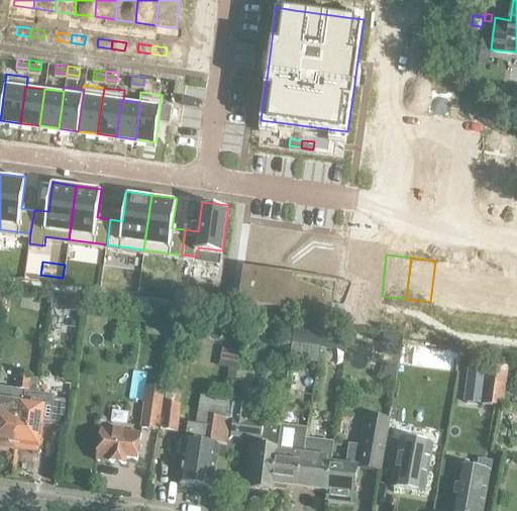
[(243,263),(238,297),(339,311),(343,276),(243,263)]
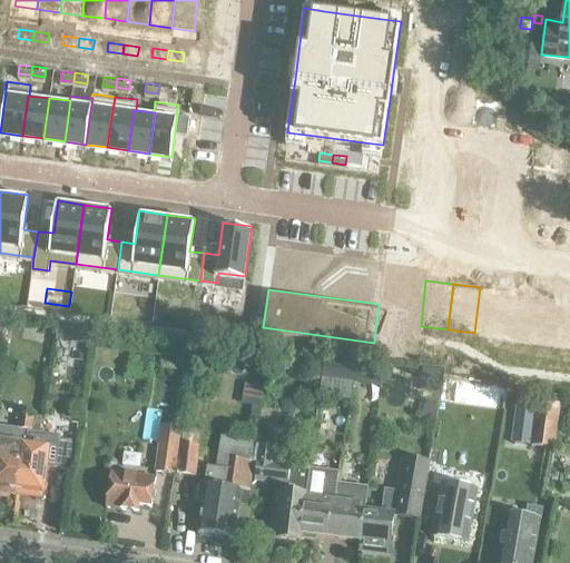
[(91,339),(91,334),(94,322),(58,317),(58,329),(57,335),(91,339)]
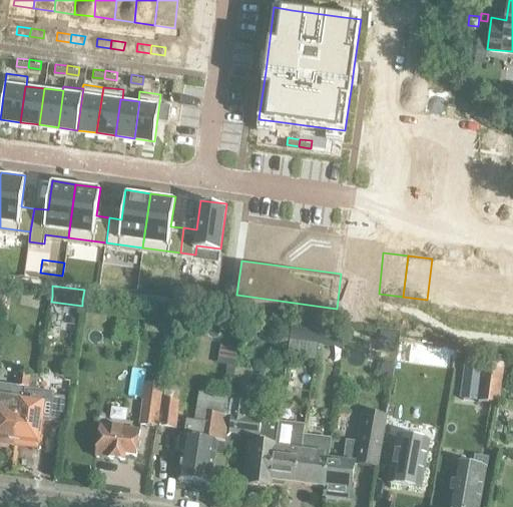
[(364,311),(362,321),(379,323),(380,313),(364,311)]
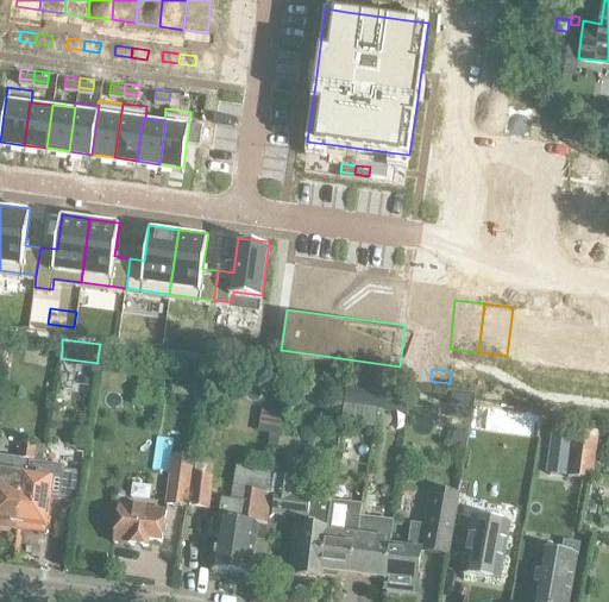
[(346,378),(345,388),(344,399),(407,408),(409,396),(410,388),(346,378)]
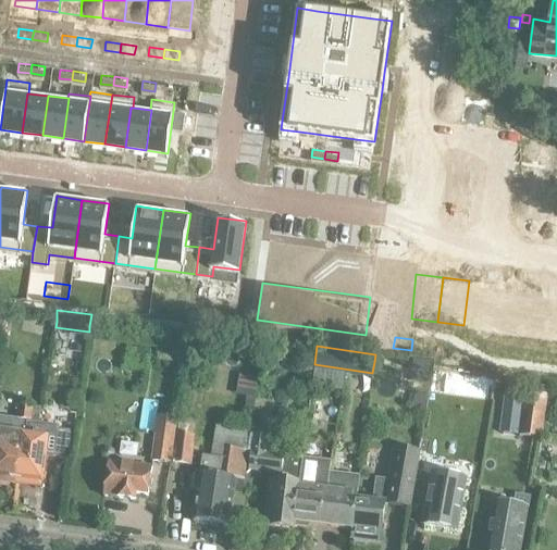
[(481,351),(479,362),(495,364),(496,353),(481,351)]
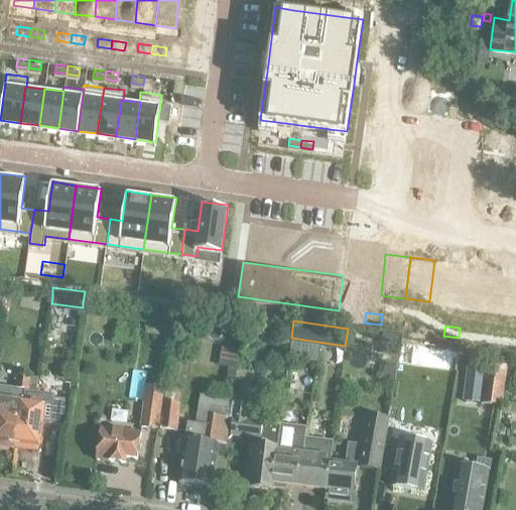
[(404,327),(403,335),(417,336),(418,329),(404,327)]
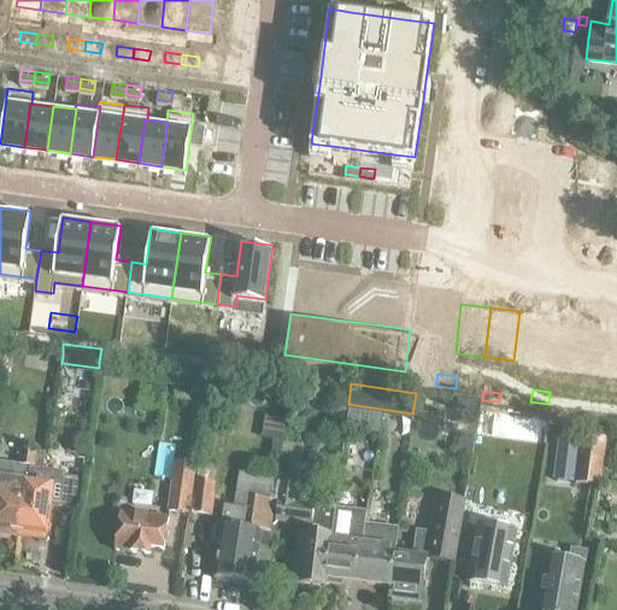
[(472,420),(476,396),(458,392),(454,417),(472,420)]
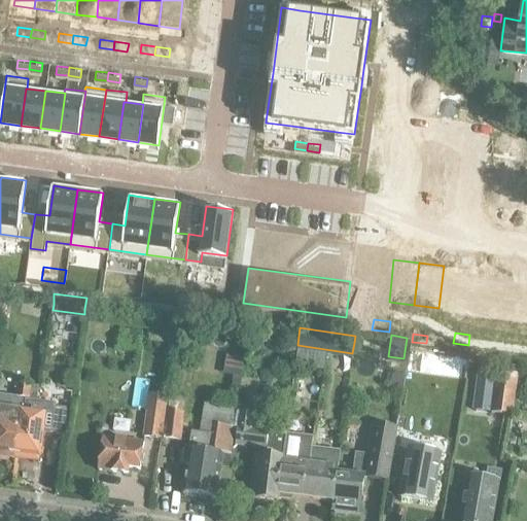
[(469,335),(468,345),(484,347),(485,337),(469,335)]
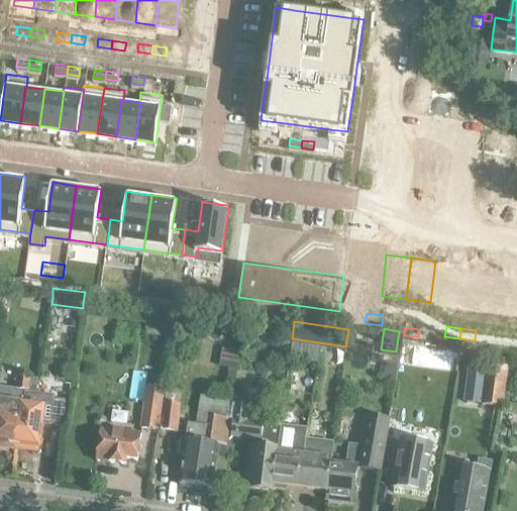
[(403,339),(400,360),(456,368),(459,347),(403,339)]
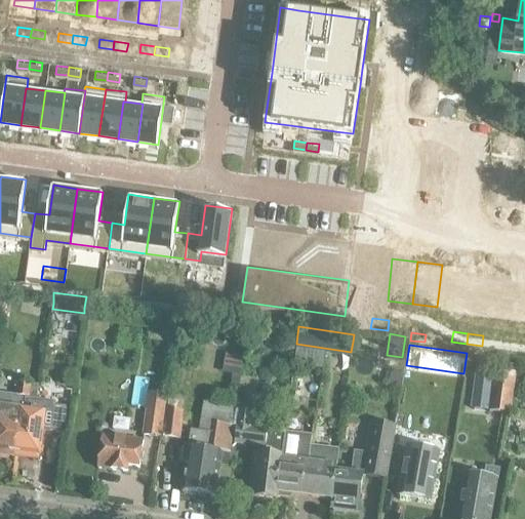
[(244,352),(226,349),(223,367),(232,369),(231,378),(240,380),(244,352)]
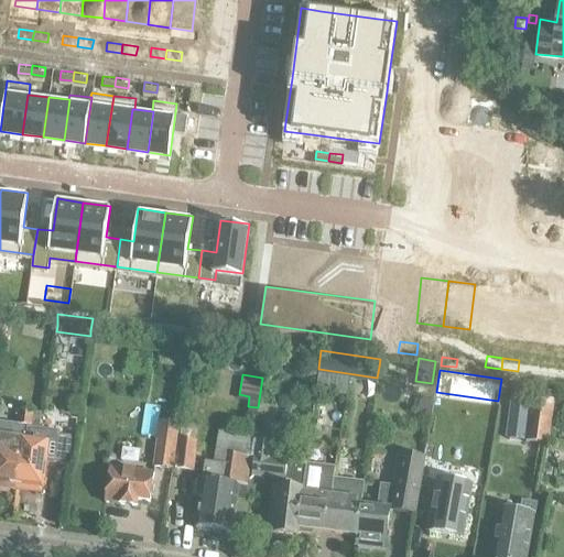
[(512,390),(507,433),(525,436),(549,439),(554,394),(531,392),(512,390)]
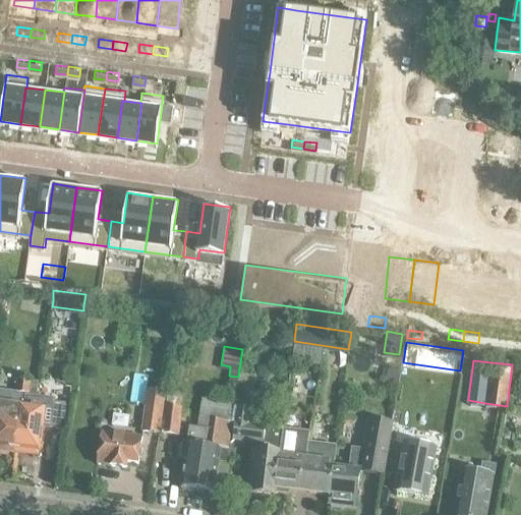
[(274,483),(275,483),(282,423),(249,419),(255,373),(240,370),(235,401),(234,401),(232,418),(234,418),(232,435),(250,438),(244,489),(273,492),(274,483)]
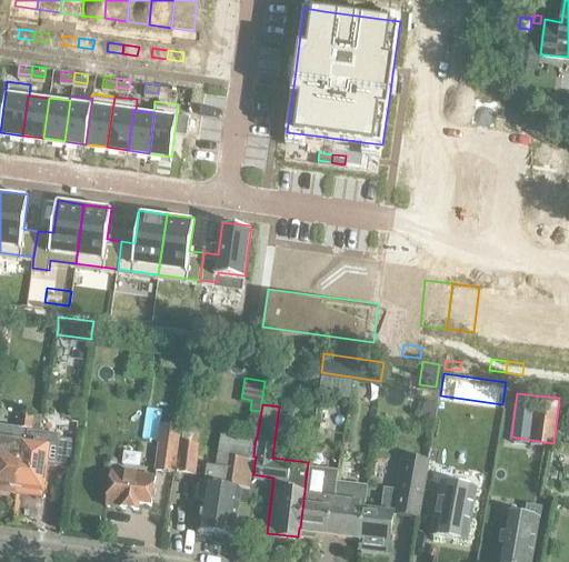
[(25,423),(36,424),(40,425),(42,411),(20,408),(18,422),(0,420),(0,487),(16,489),(25,423)]
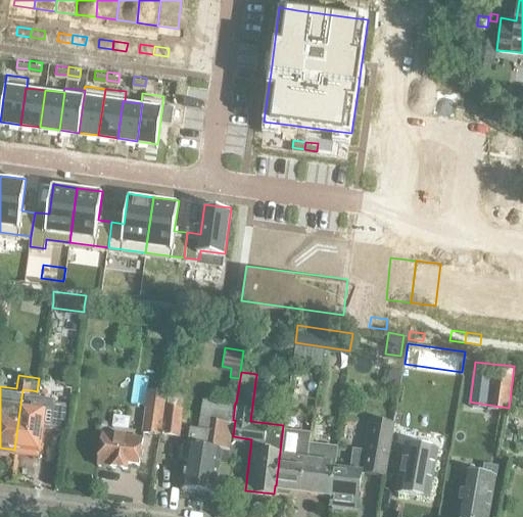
[(161,431),(161,430),(165,402),(168,388),(146,385),(143,404),(145,405),(142,429),(161,431)]
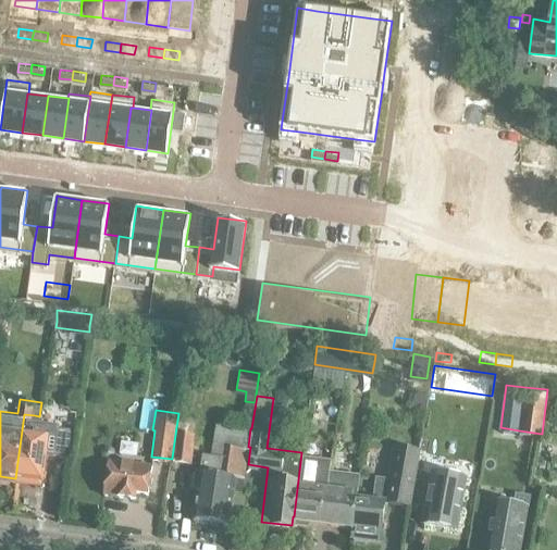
[(41,482),(46,447),(53,448),(53,450),(69,452),(72,425),(57,423),(56,433),(37,430),(39,416),(24,414),(15,478),(41,482)]
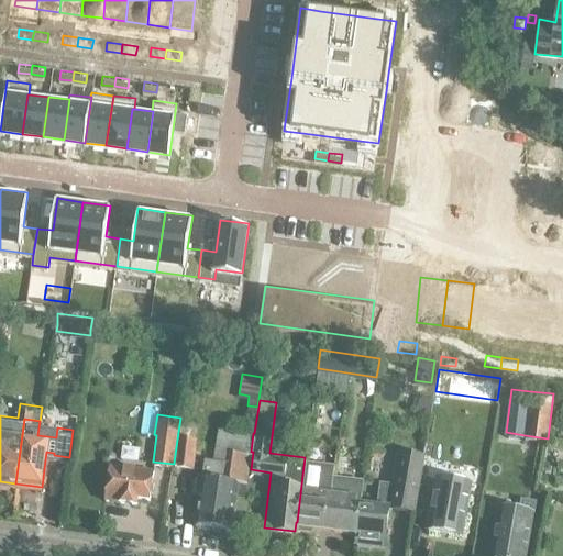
[(192,498),(191,509),(197,510),(195,521),(231,526),(236,492),(244,493),(251,452),(253,433),(253,430),(218,425),(213,457),(205,456),(202,473),(198,499),(192,498)]
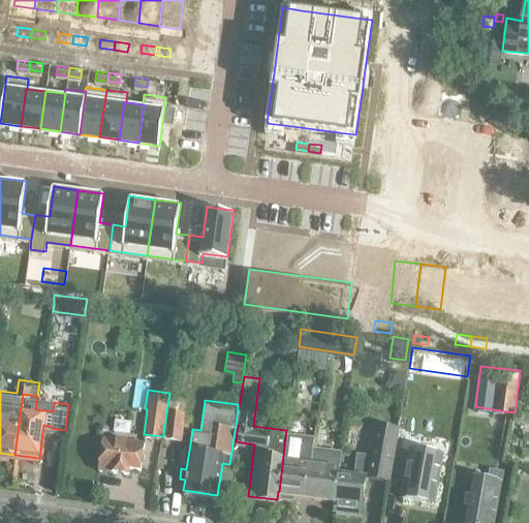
[(163,435),(164,435),(182,437),(185,408),(167,406),(163,435)]
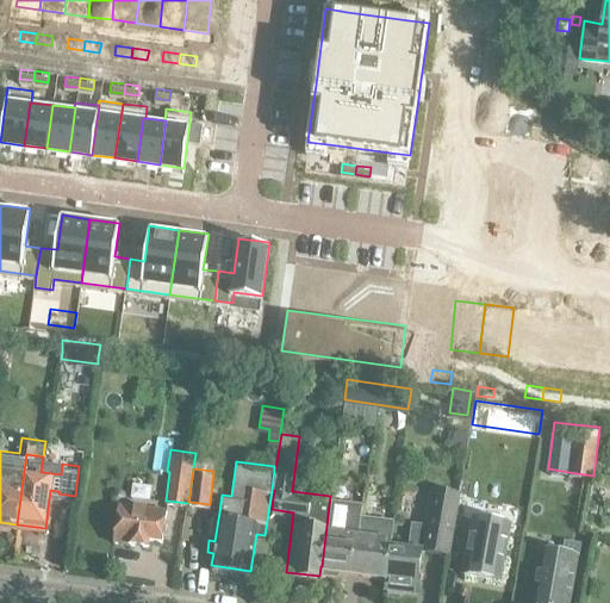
[(423,551),(421,549),(422,546),(449,553),(461,489),(433,484),(425,520),(411,518),(410,533),(409,544),(391,541),(388,541),(386,573),(385,584),(387,584),(388,588),(399,589),(402,586),(405,586),(405,582),(417,583),(419,559),(422,558),(423,551)]
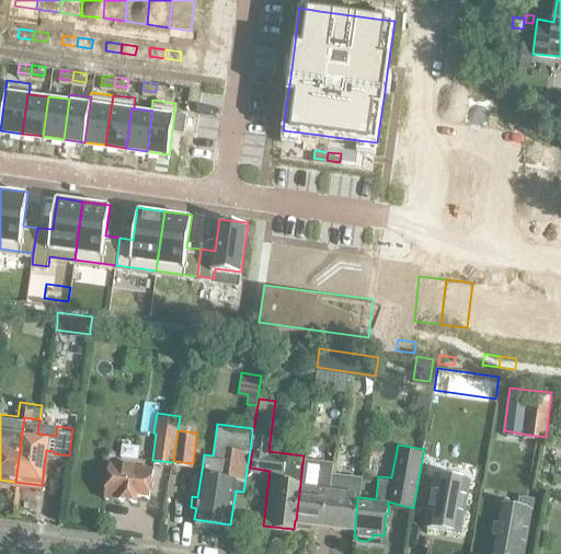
[(304,456),(296,520),(325,523),(332,471),(333,459),(305,456),(304,456)]
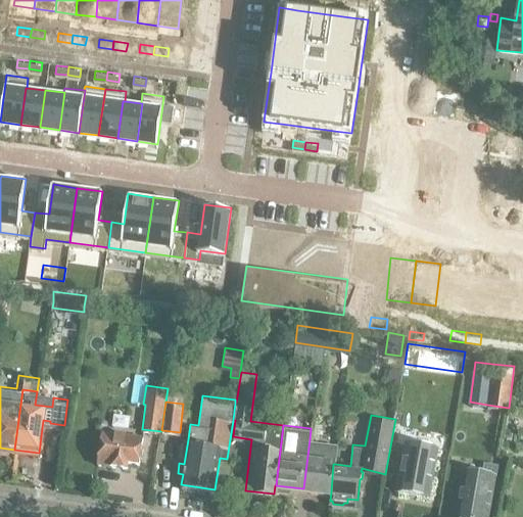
[(102,428),(97,461),(128,465),(128,459),(139,461),(143,434),(102,428)]
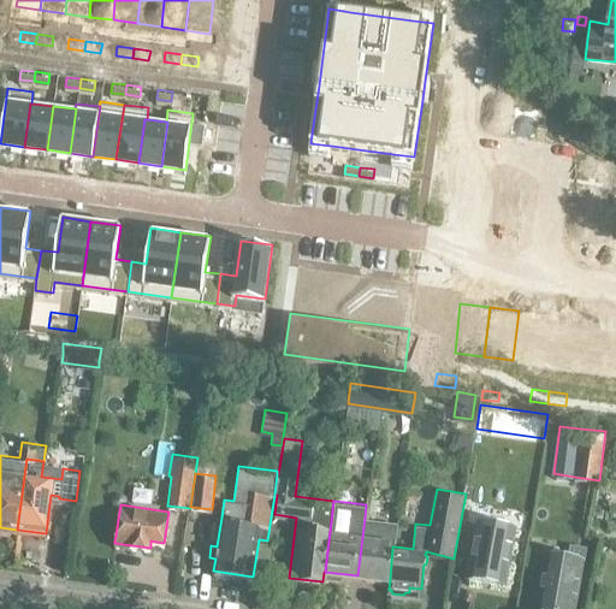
[(357,575),(390,579),(392,547),(395,547),(397,521),(365,518),(357,575)]
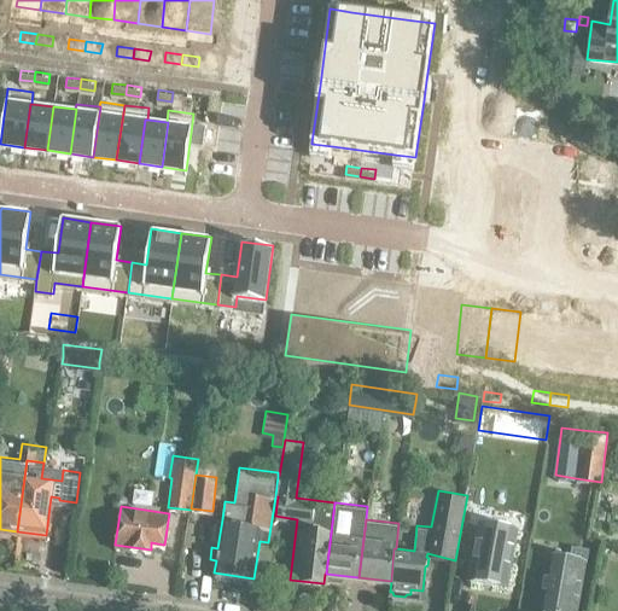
[(479,519),(468,577),(508,585),(518,527),(479,519)]
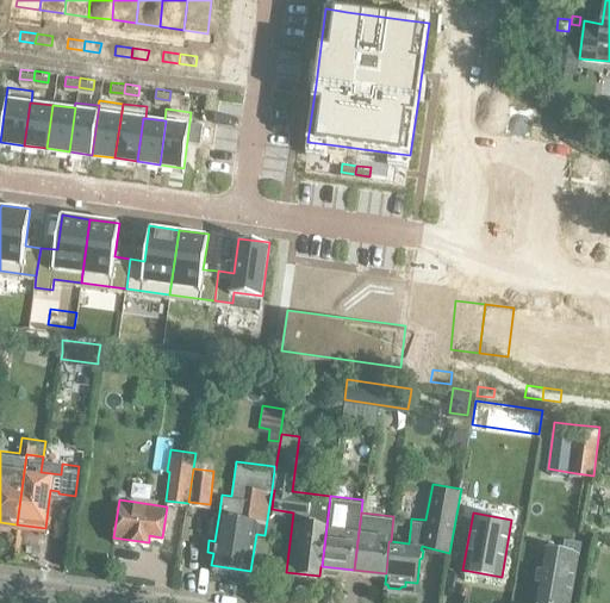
[(541,545),(530,601),(543,602),(568,602),(578,551),(541,545)]
